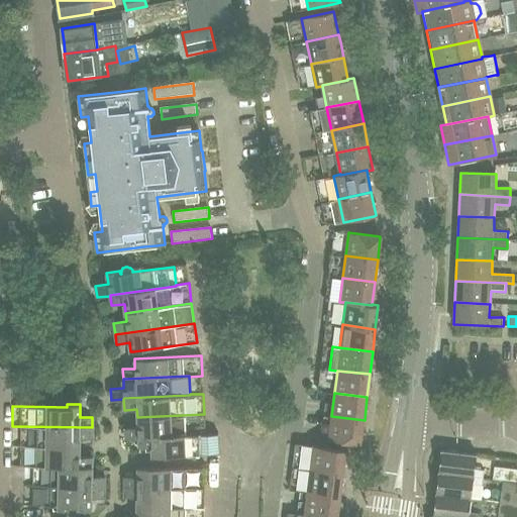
[(205,434),(205,433),(204,414),(137,417),(137,427),(126,427),(125,427),(125,438),(137,437),(138,437),(205,434)]
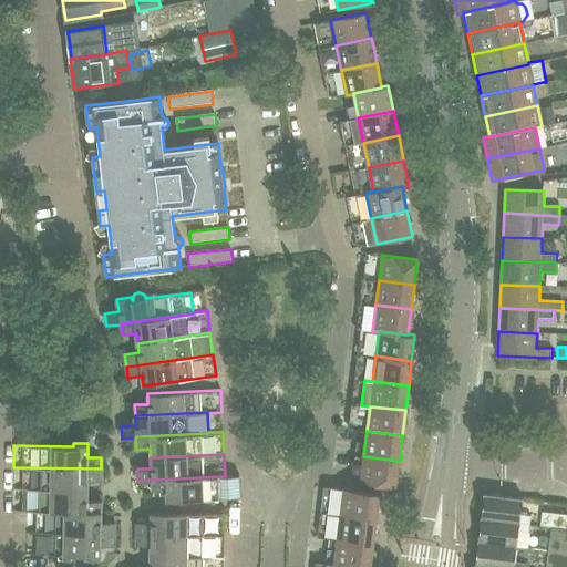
[(397,486),(400,461),(363,456),(360,482),(381,484),(397,486)]
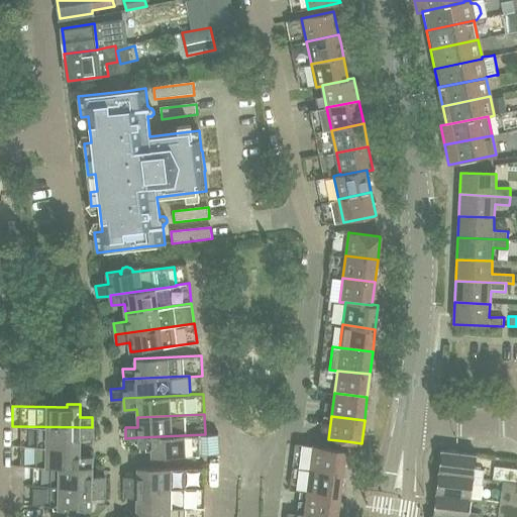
[(79,447),(79,438),(92,438),(92,427),(12,426),(12,446),(79,447)]
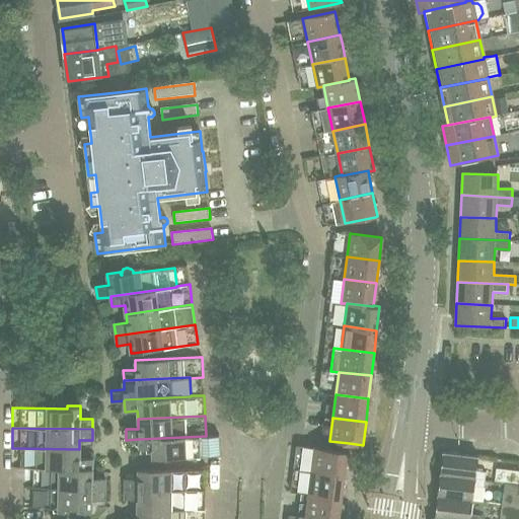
[(220,455),(219,434),(206,435),(206,436),(139,439),(138,439),(139,450),(141,450),(152,449),(153,458),(206,456),(220,455)]
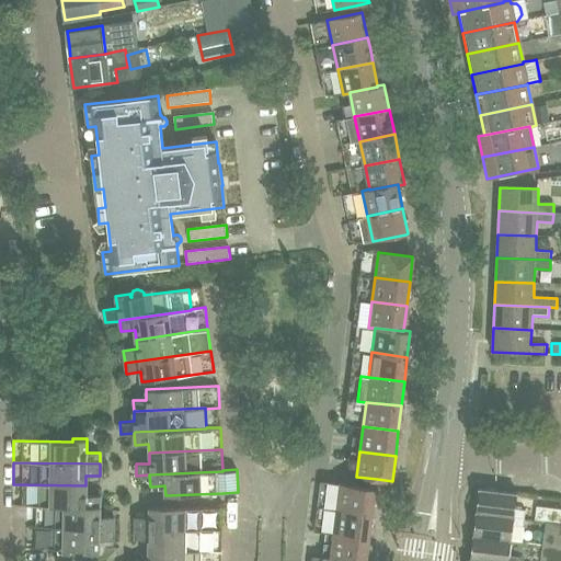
[(340,483),(336,508),(373,514),(376,488),(355,485),(340,483)]
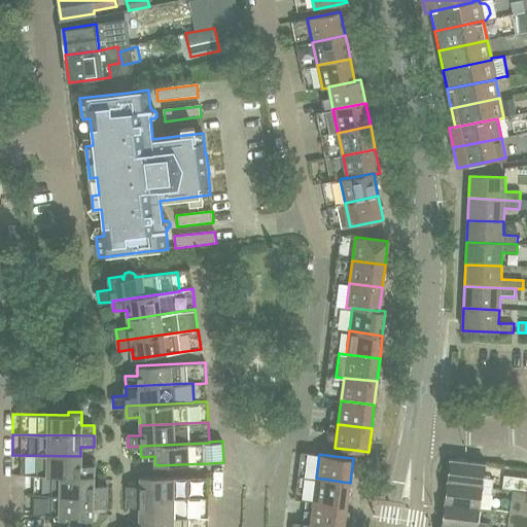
[(94,476),(94,465),(80,465),(80,456),(12,455),(11,475),(25,476),(25,475),(94,476)]
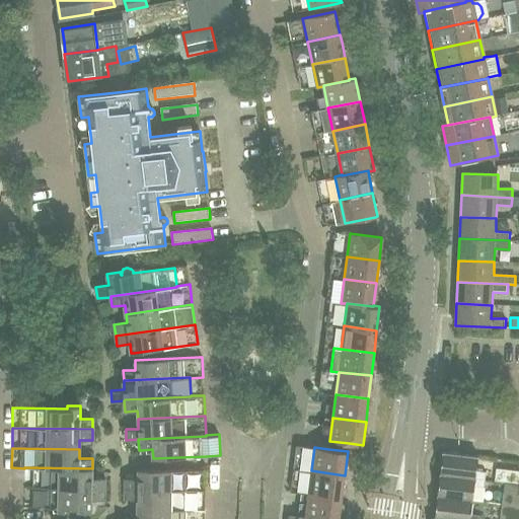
[(486,471),(475,470),(477,456),(442,452),(439,474),(485,480),(486,471)]
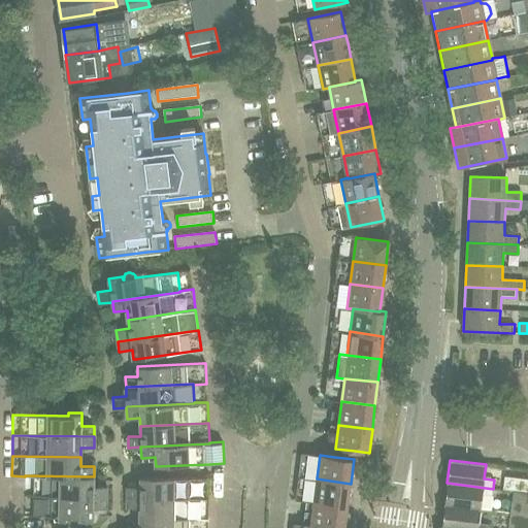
[(107,496),(107,486),(94,486),(94,476),(25,475),(25,476),(25,495),(107,496)]
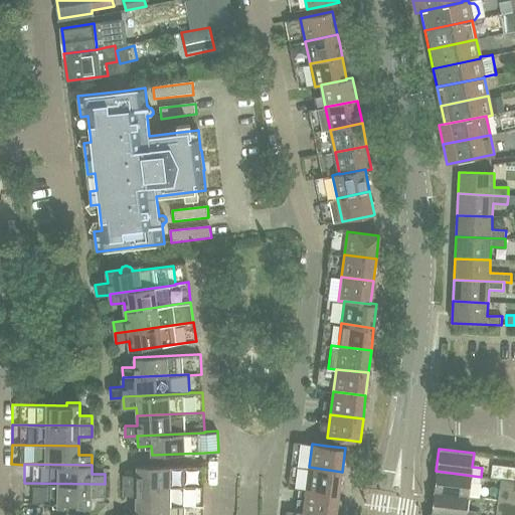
[(514,467),(492,465),(490,478),(500,479),(514,480),(514,467)]
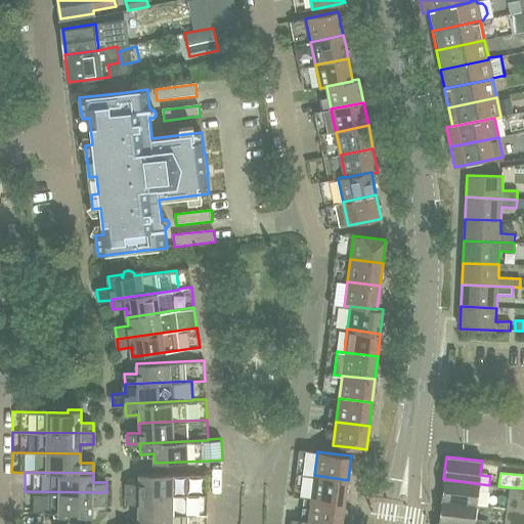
[(207,495),(208,475),(155,474),(139,474),(139,483),(127,483),(126,482),(126,493),(126,494),(207,495)]
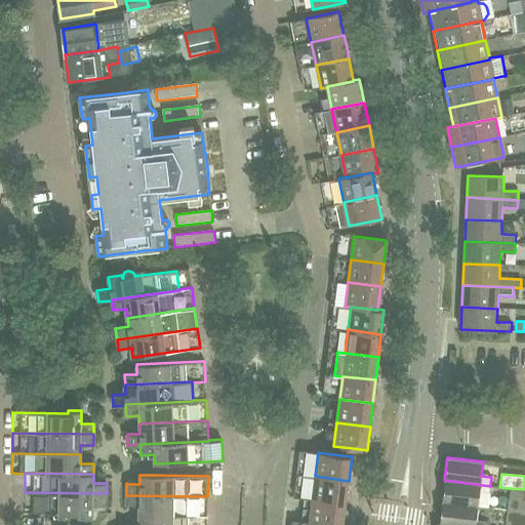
[(346,503),(349,481),(315,476),(312,499),(346,503)]
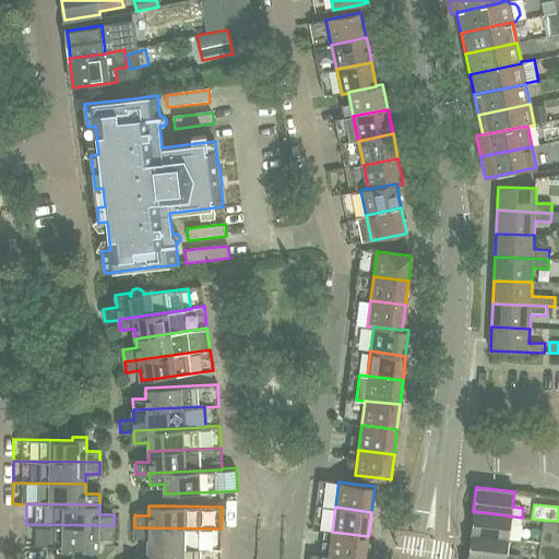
[(522,524),(521,524),(522,518),(473,511),(471,535),(509,539),(520,540),(522,524)]
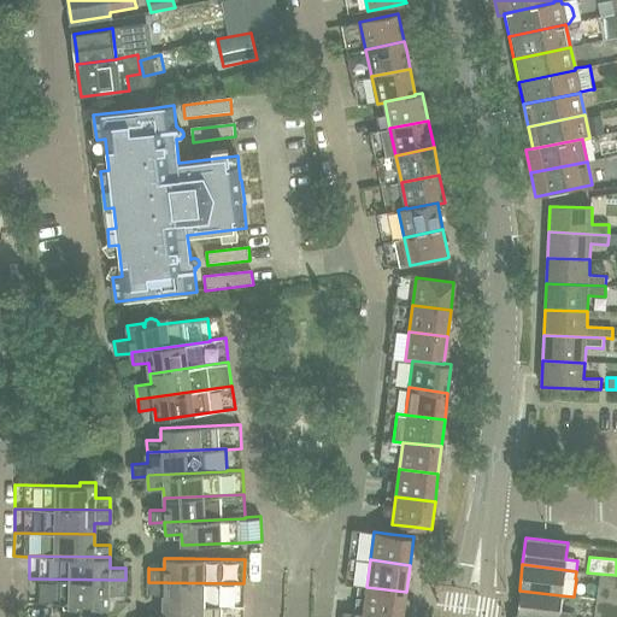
[(616,575),(599,574),(598,585),(616,586),(616,579),(616,575)]
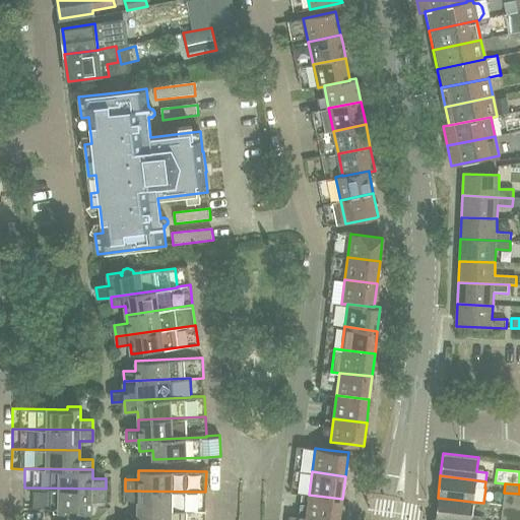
[(91,512),(91,500),(105,500),(106,489),(24,488),(24,508),(30,508),(78,509),(78,512),(91,512)]
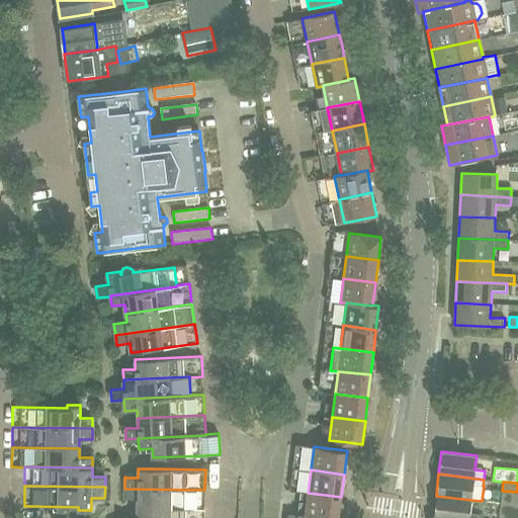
[(204,510),(204,490),(124,489),(124,499),(125,499),(138,499),(138,508),(204,510)]
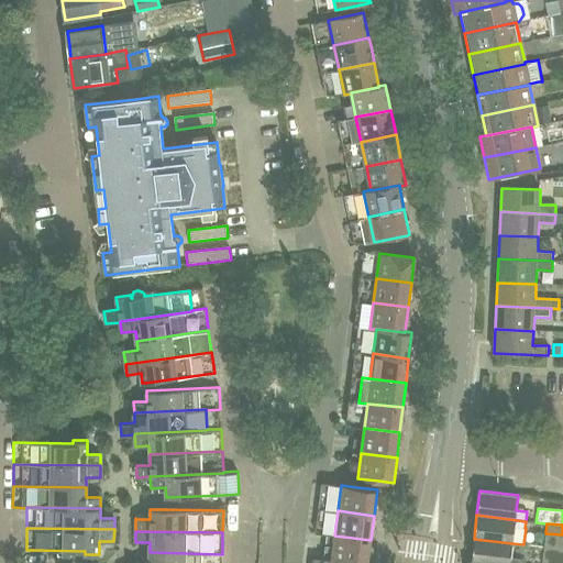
[(544,547),(562,549),(562,534),(545,533),(544,547)]
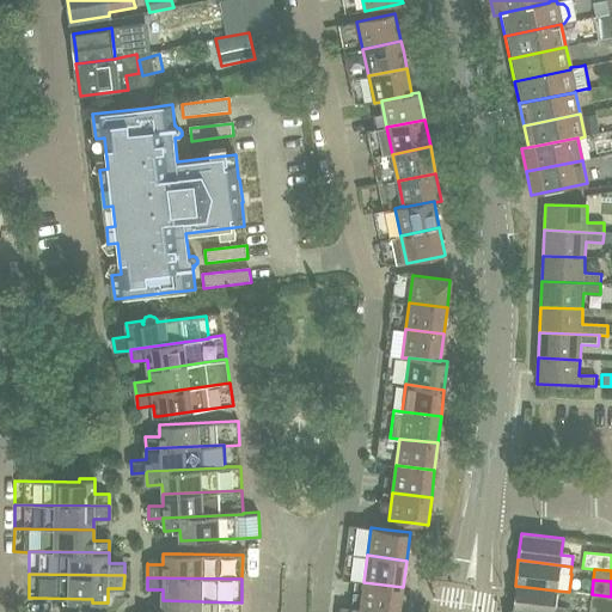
[(380,611),(399,611),(403,587),(363,582),(360,610),(380,611)]
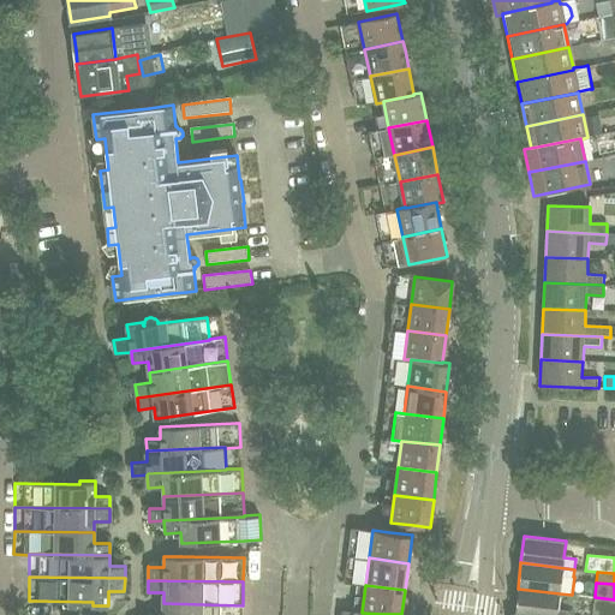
[(557,609),(560,593),(518,589),(514,614),(524,614),(568,614),(569,611),(557,609)]
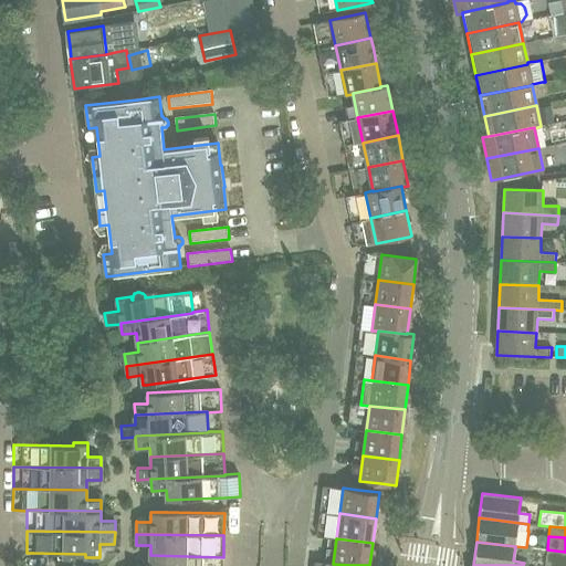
[(565,565),(565,552),(547,549),(544,565),(565,565)]
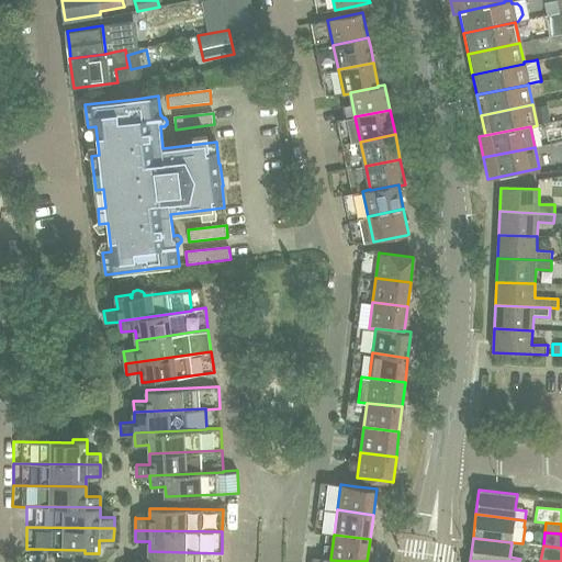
[(221,561),(222,553),(149,551),(148,560),(136,560),(135,560),(134,561),(221,561)]
